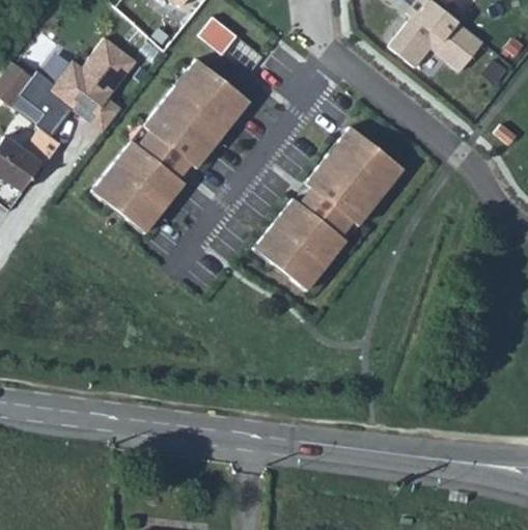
[(413,16),(389,46),(417,67),(432,49),(462,72),(485,42),(433,0),(416,0),(408,11),(413,16)]
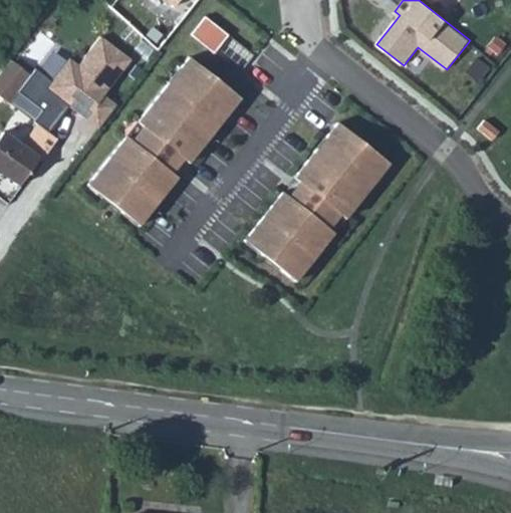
[(207,16),(193,33),(216,52),(230,34),(207,16)]
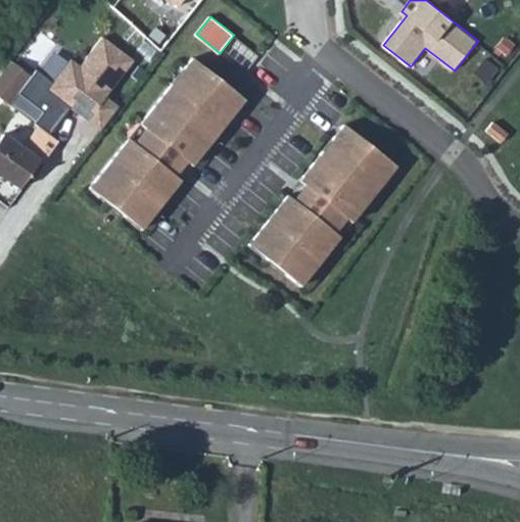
[(74,56),(49,90),(106,131),(124,106),(110,97),(137,61),(106,39),(87,65),(74,56)]
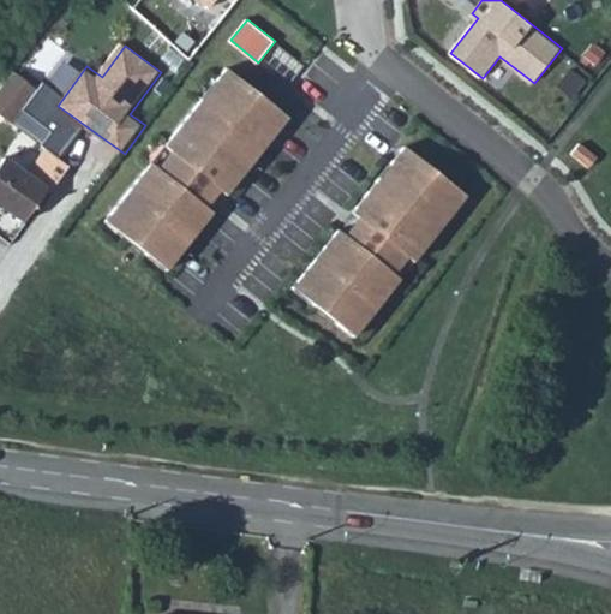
[(229,67),(108,220),(168,267),(213,212),(208,208),(220,191),(228,197),(292,118),(229,67)]
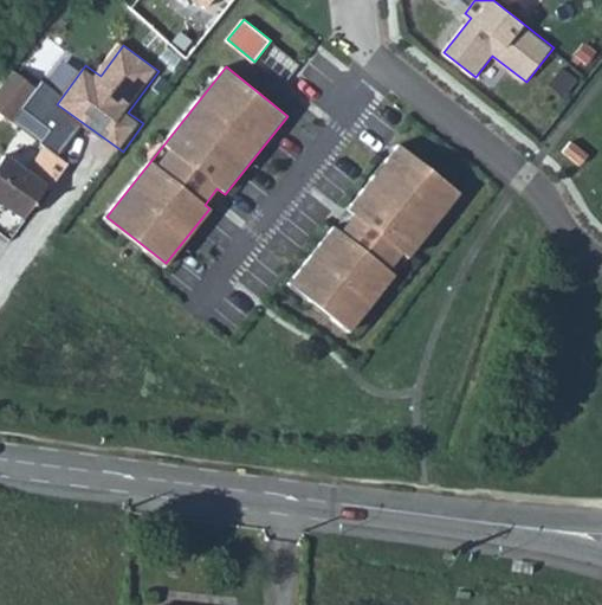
[(13,68),(0,84),(0,109),(11,117),(36,84),(13,68)]
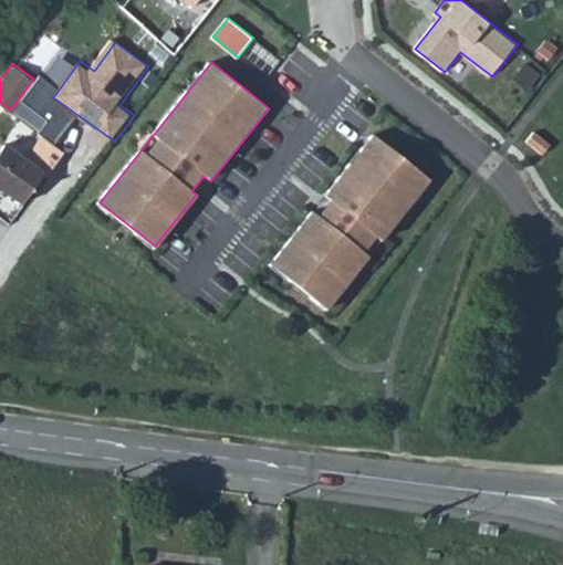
[(60,65),(56,74),(61,75),(66,69),(60,65)]
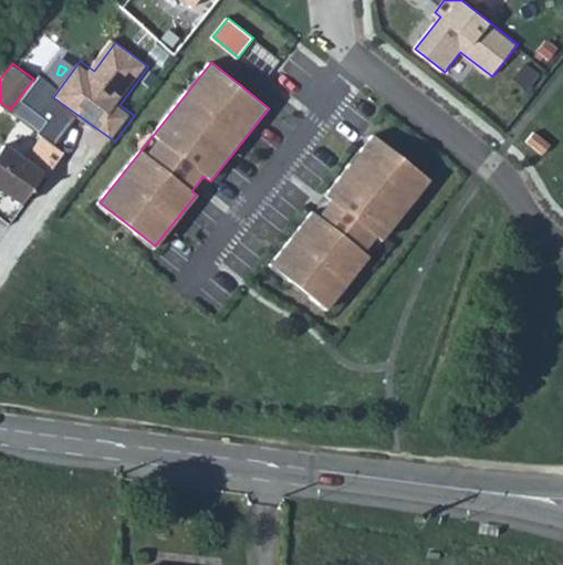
[(537,132),(528,140),(544,154),(552,145),(537,132)]
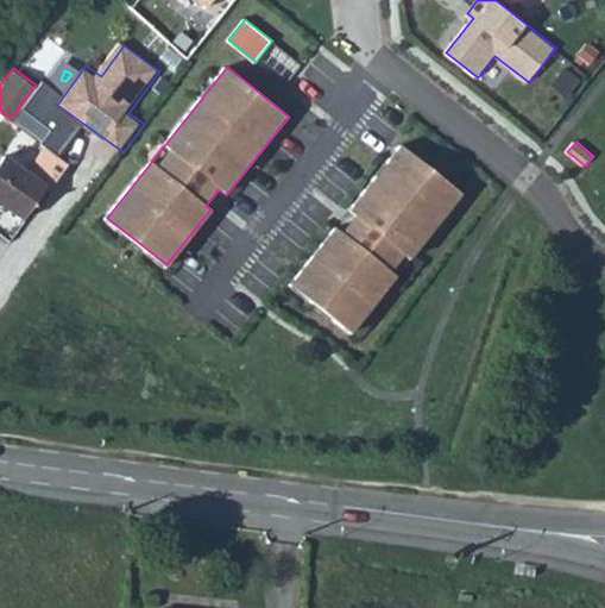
[(336,227),(291,284),(352,333),(464,194),(403,145),(350,211),(358,217),(344,233),(336,227)]
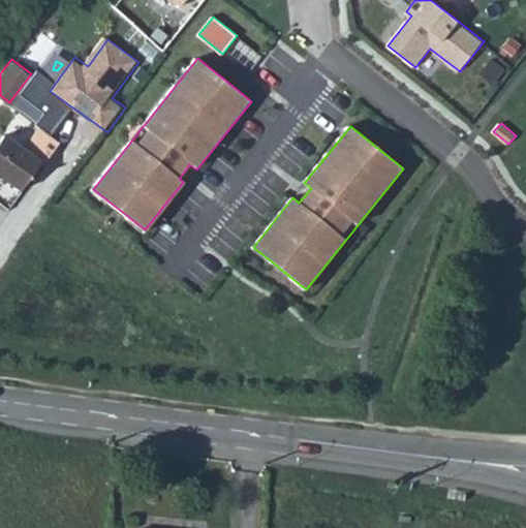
[(0,140),(0,174),(21,189),(41,161),(4,134),(0,140)]
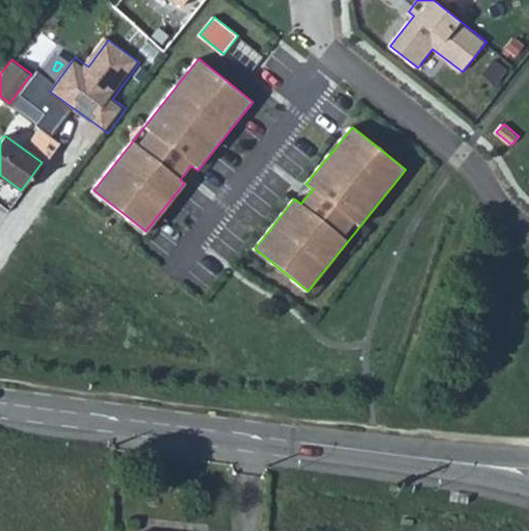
[(471,500),(472,496),(453,493),(451,501),(470,504),(471,500)]
